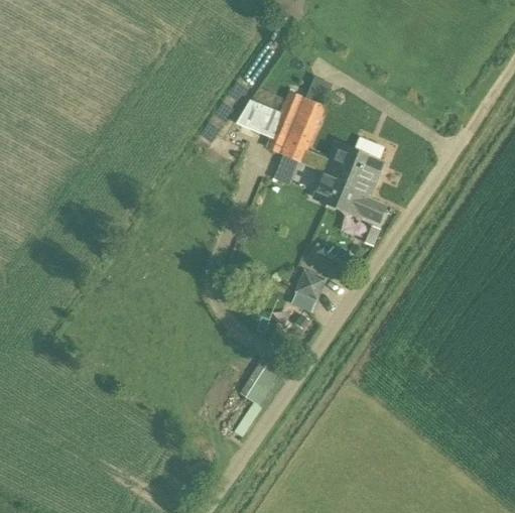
[(315,72),(310,91),(328,96),(334,78),(315,72)]
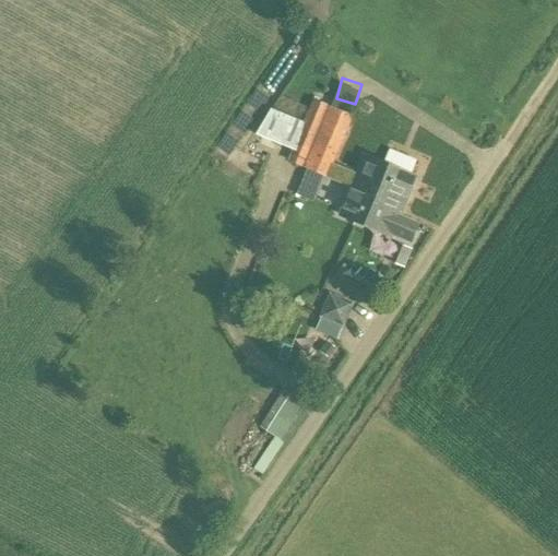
[(318,126),(343,137),(352,114),(312,96),(286,158),(298,163),(305,145),(309,146),(318,126)]
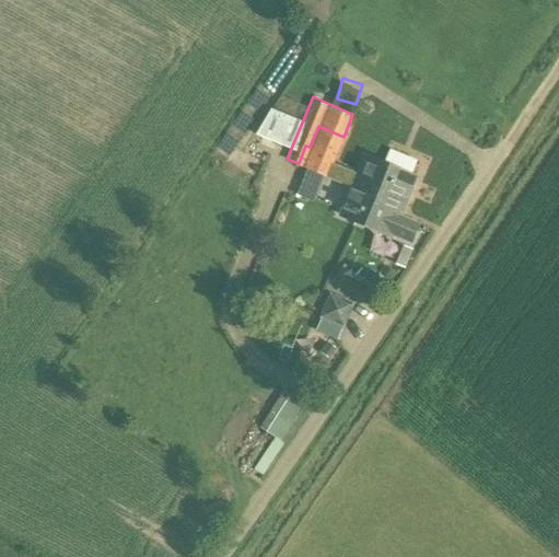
[(327,176),(344,137),(318,126),(310,147),(305,146),(299,163),(306,166),(297,193),(313,199),(324,174),(327,176)]
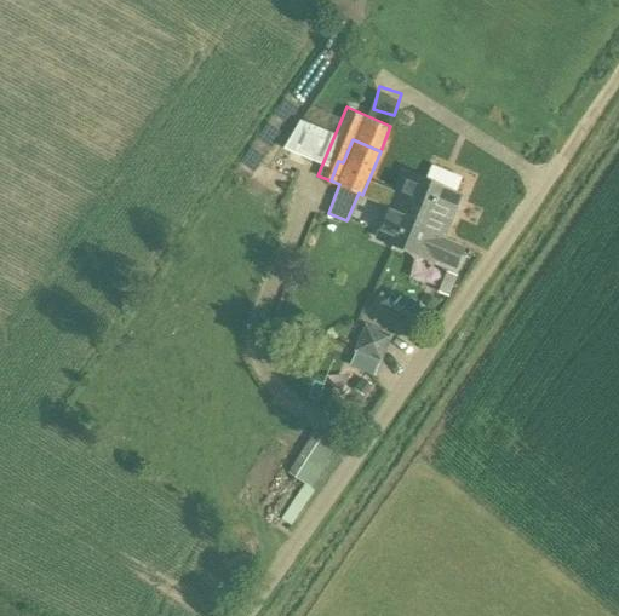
[(414,225),(443,237),(462,194),(402,168),(394,189),(424,201),(414,225)]
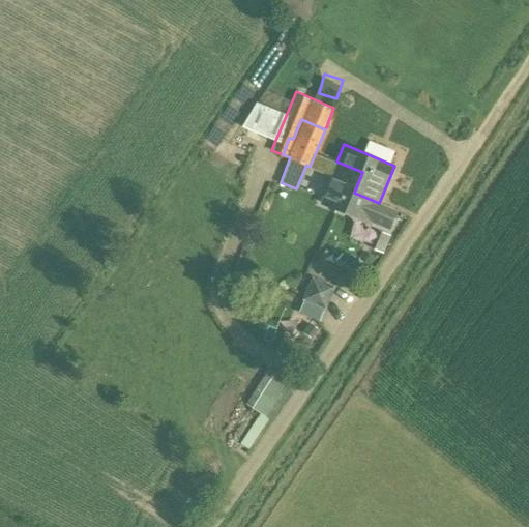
[(394,209),(379,203),(354,193),(362,172),(336,162),(320,202),(371,223),(373,220),(387,226),(394,209)]
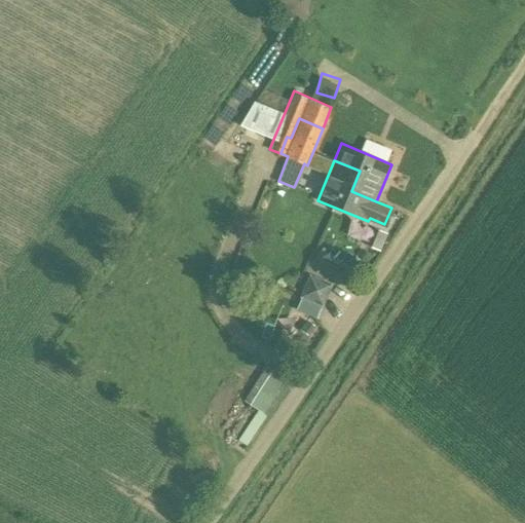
[(323,306),(333,283),(309,273),(300,296),(323,306)]
